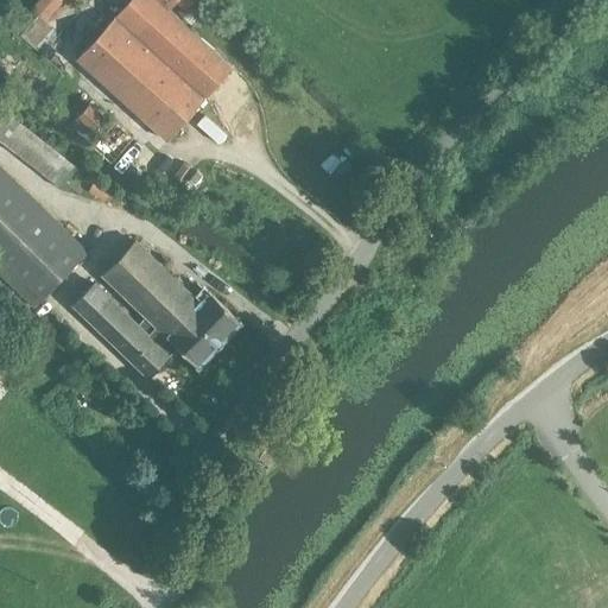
[(32,0),(29,4),(39,13),(51,0),(67,0),(69,2),(71,0),(32,0)]
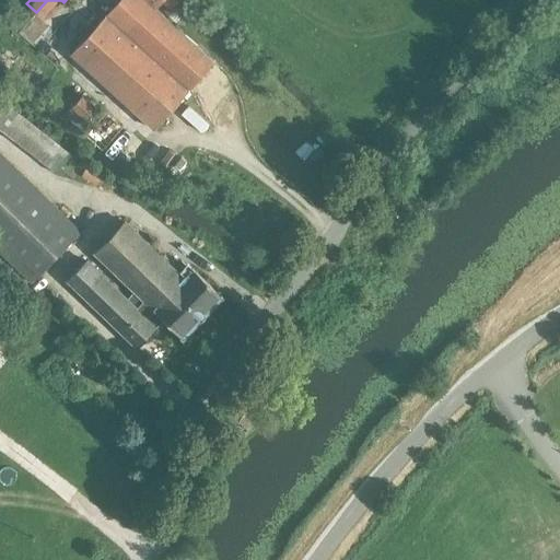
[(183,83),(190,89),(214,61),(154,9),(144,0),(118,0),(105,15),(125,33),(146,50),(170,72),(183,83)]
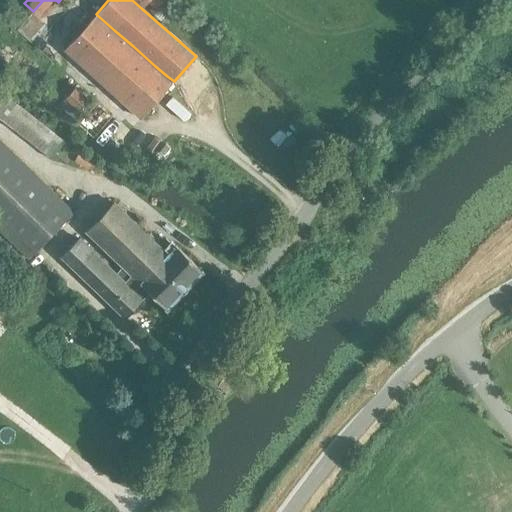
[(114,30),(96,14),(64,49),(141,118),(174,81),(167,76),(155,66),(133,46),(114,30)]
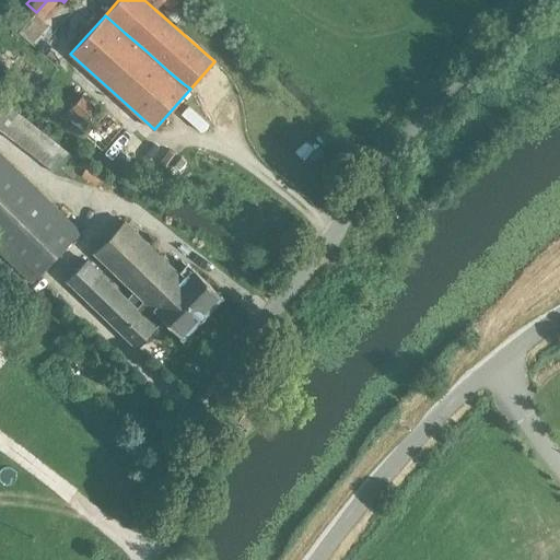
[(47,98),(57,107),(63,100),(54,91),(47,98)]
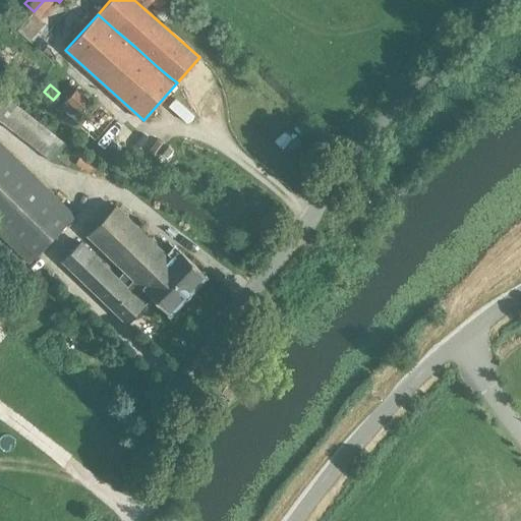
[(66,99),(79,111),(90,100),(76,89),(66,99)]
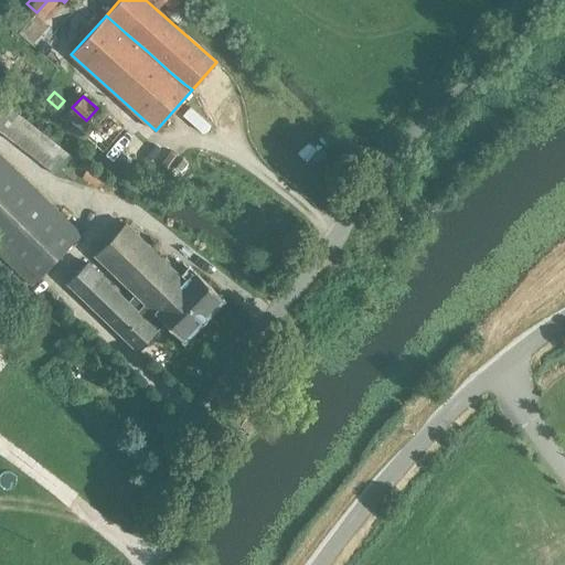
[(0,98),(0,130),(56,176),(72,156),(19,114),(0,98)]
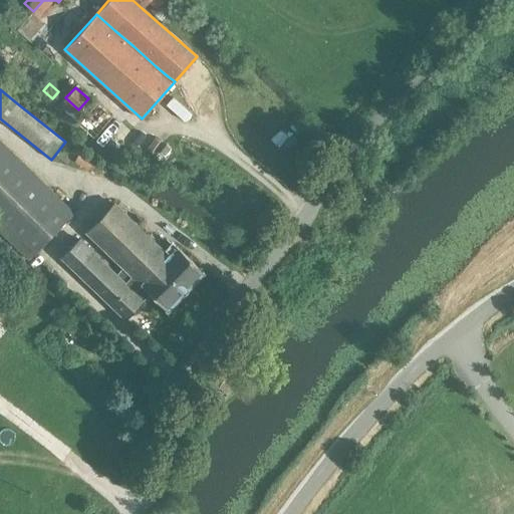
[(72,116),(78,109),(65,97),(59,104),(72,116)]
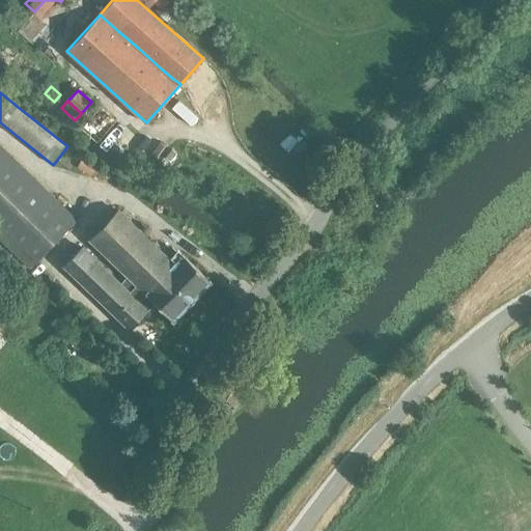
[(77,220),(0,145),(0,238),(31,268),(77,220)]
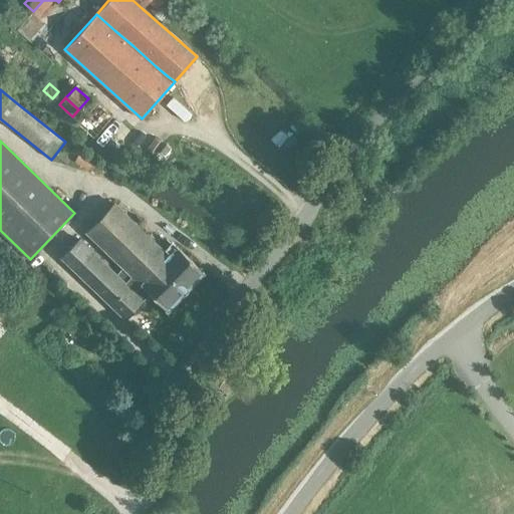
[(117,275),(144,299),(150,293),(168,310),(205,272),(177,245),(168,254),(115,203),(87,233),(123,268),(117,275)]
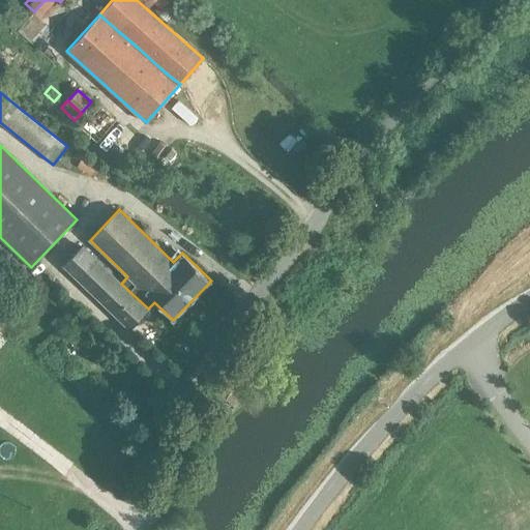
[(148,308),(121,284),(83,246),(64,266),(129,328),(148,308)]
